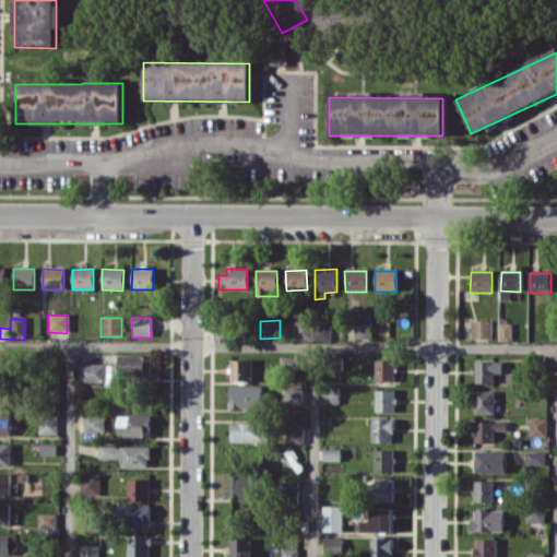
[(489,341),(489,322),(470,321),(469,340),(489,341)]
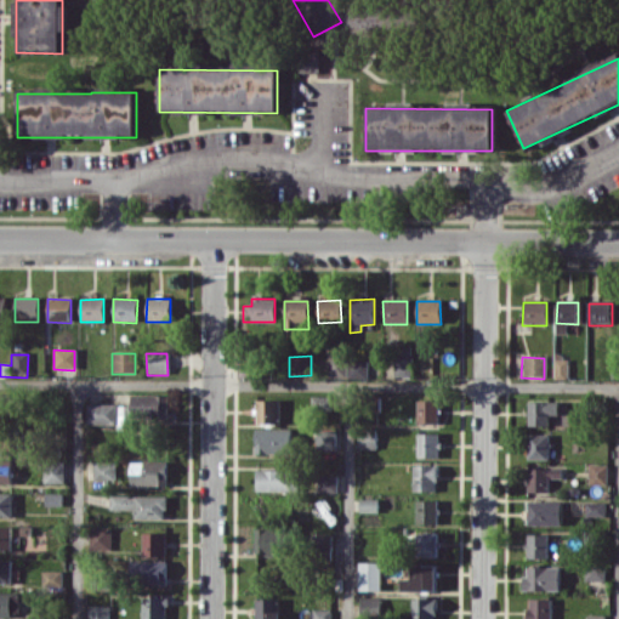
[(344,379),(344,359),(327,359),(327,378),(344,379)]
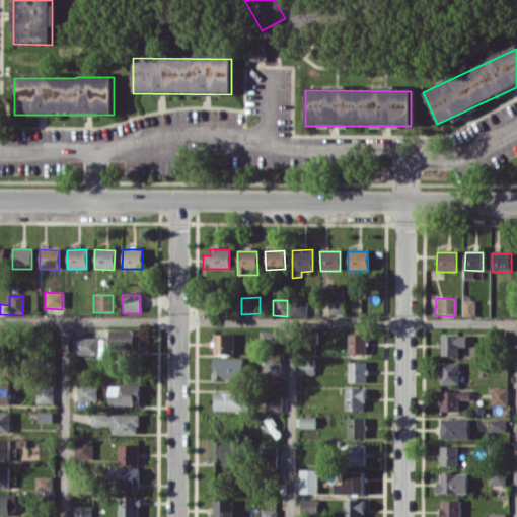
[(343,300),(327,300),(327,316),(342,316),(343,300)]
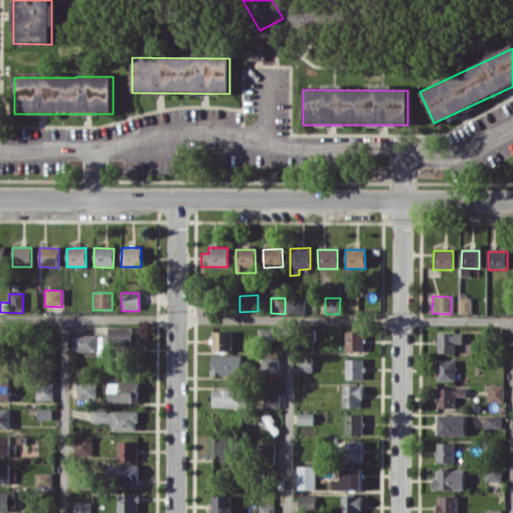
[(458,316),(469,316),(469,299),(458,299),(458,316)]
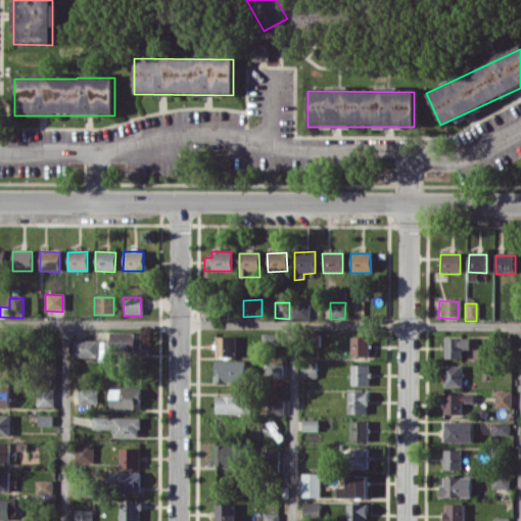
[(8,333),(0,332),(0,346),(9,346),(8,333)]
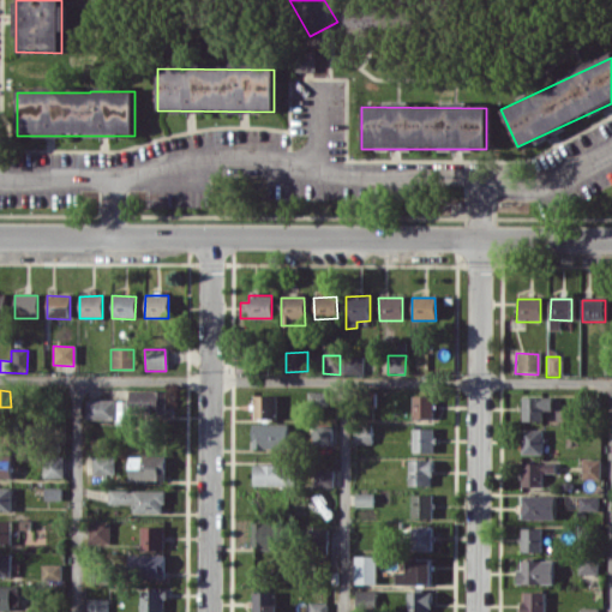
[(165,420),(165,393),(130,393),(130,402),(115,402),(115,426),(129,426),(129,420),(165,420)]
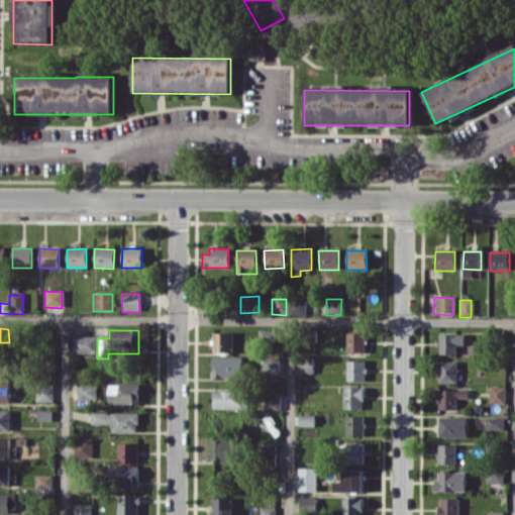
[(213,353),(231,353),(231,334),(212,334),(213,353)]
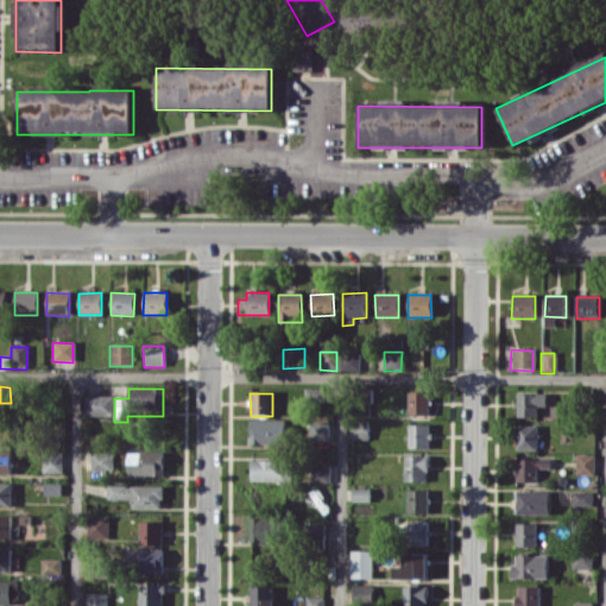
[(408,416),(427,416),(428,393),(408,393),(408,416)]
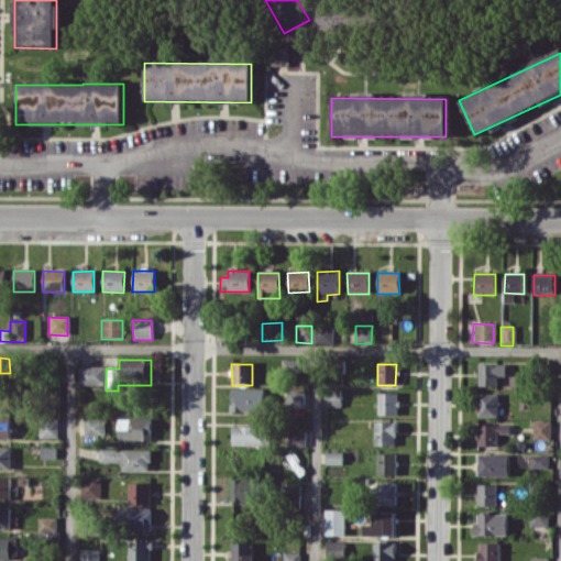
[(477,387),(496,387),(496,377),(506,377),(506,365),(477,365),(477,387)]
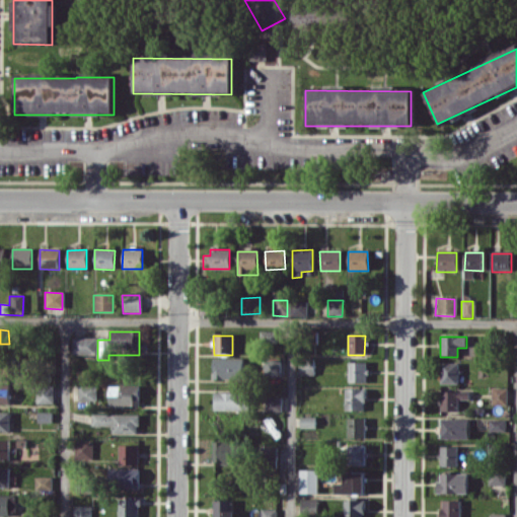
[(72,356),(95,356),(95,339),(72,339),(72,356)]
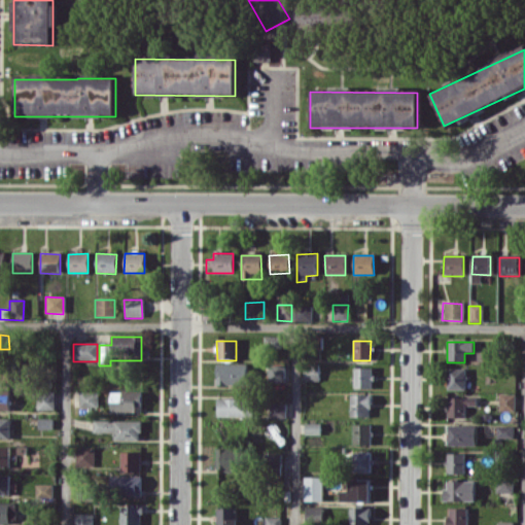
[(246,364),(216,364),(215,386),(246,386),(246,364)]
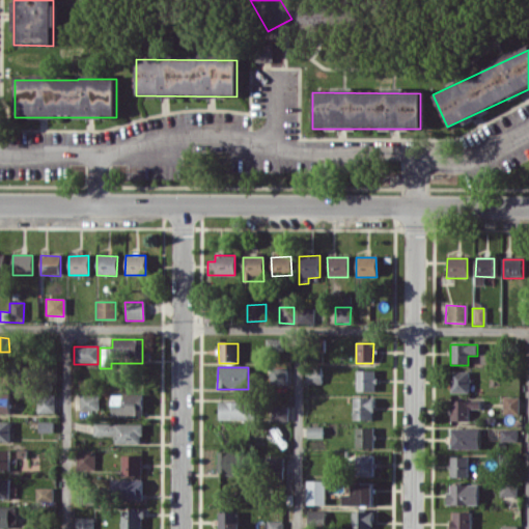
[(286,386),(285,369),(270,370),(270,386),(286,386)]
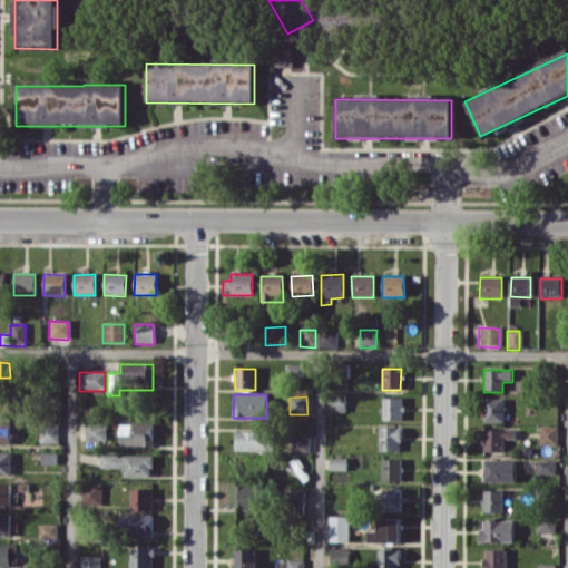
[(382,421),(400,421),(401,400),(382,399),(382,421)]
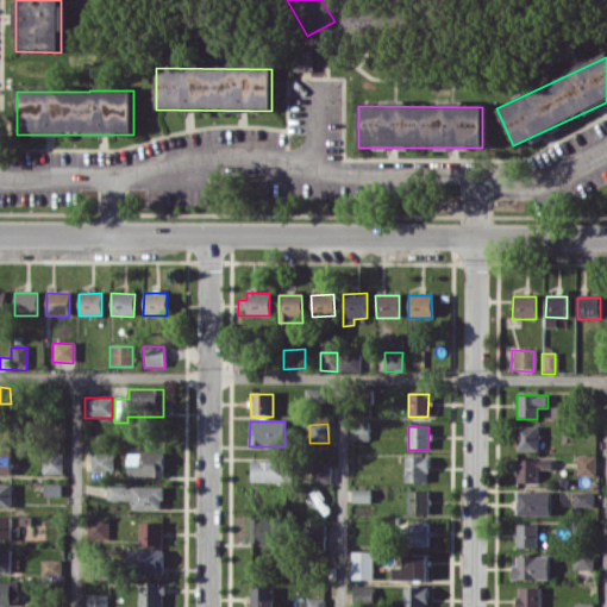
[(0,443),(13,442),(12,427),(0,427),(0,443)]
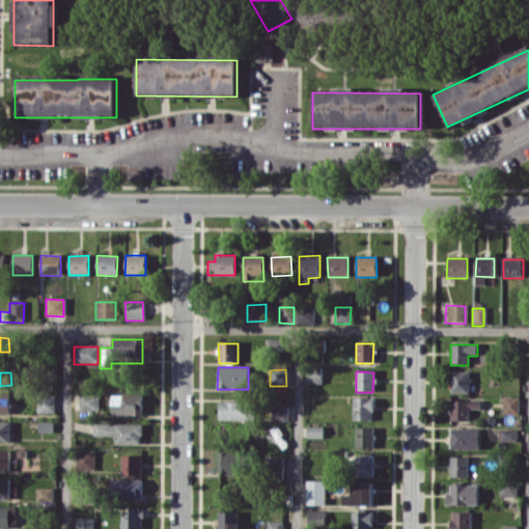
[(467,394),(467,372),(449,372),(449,393),(467,394)]
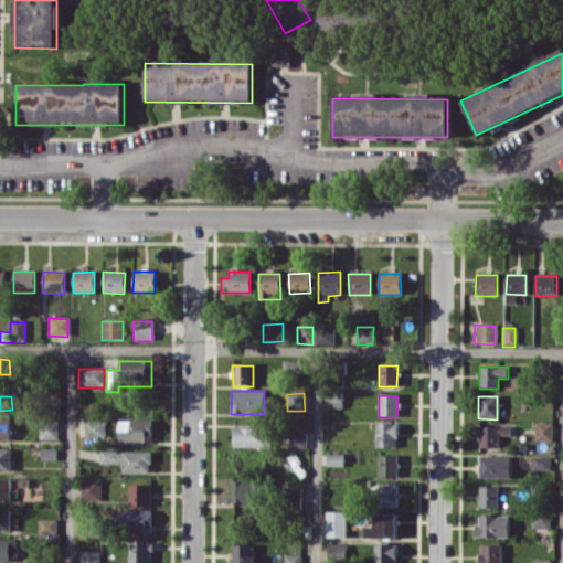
[(0,441),(10,442),(10,421),(0,420),(0,441)]
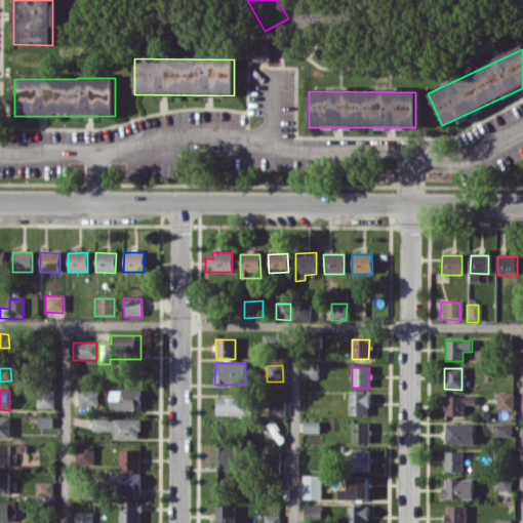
[(141,392),(112,391),(112,412),(141,412),(141,392)]
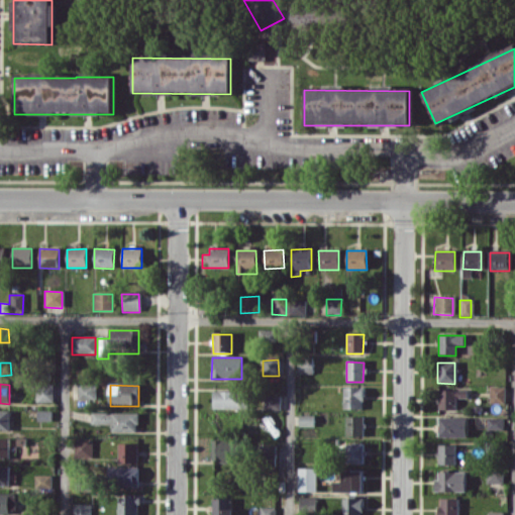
[(488,404),(503,404),(504,388),(488,387),(488,404)]
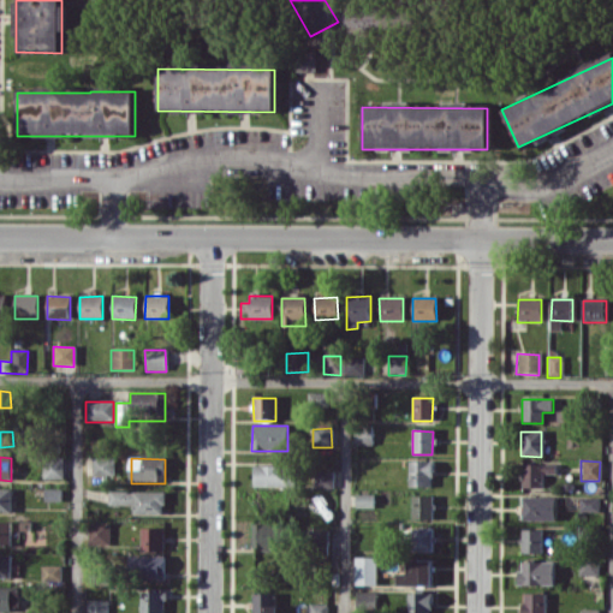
[(430,488),(432,463),(408,462),(406,488),(430,488)]
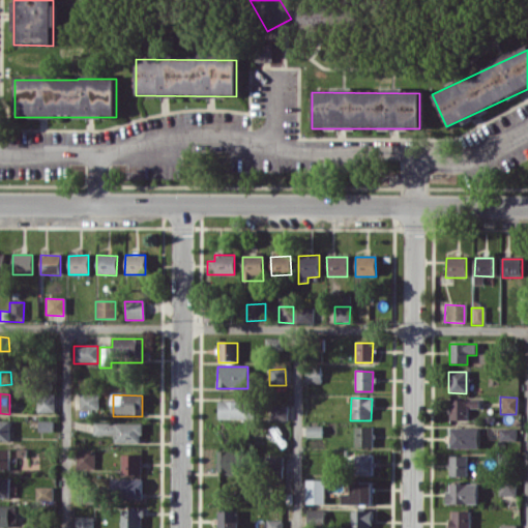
[(466,421),(466,409),(477,410),(477,402),(448,401),(448,420),(466,421)]
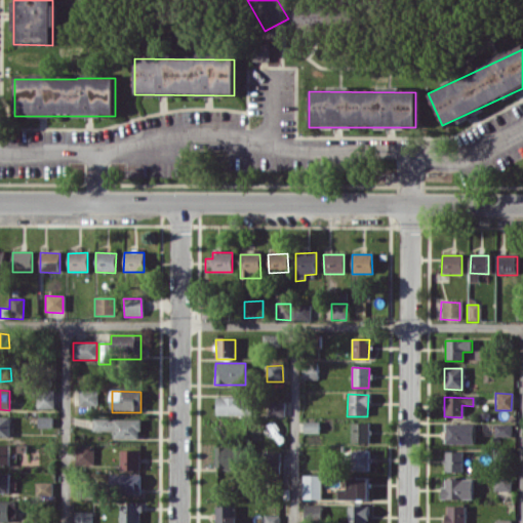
[(214,416),(248,416),(249,399),(215,398),(214,416)]
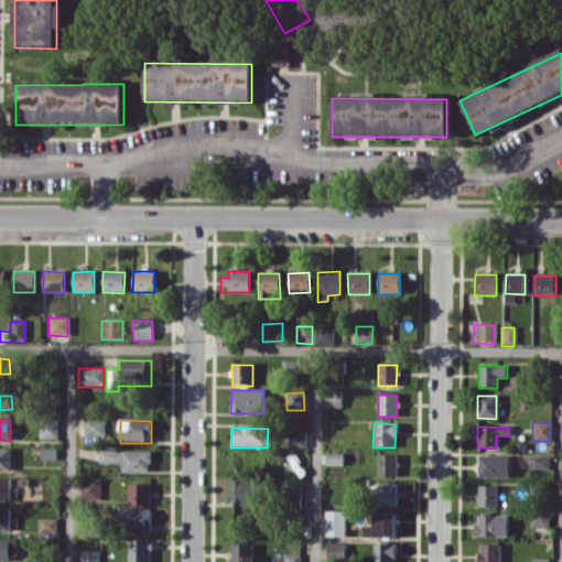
[(287,433),(288,450),(305,449),(304,433),(287,433)]
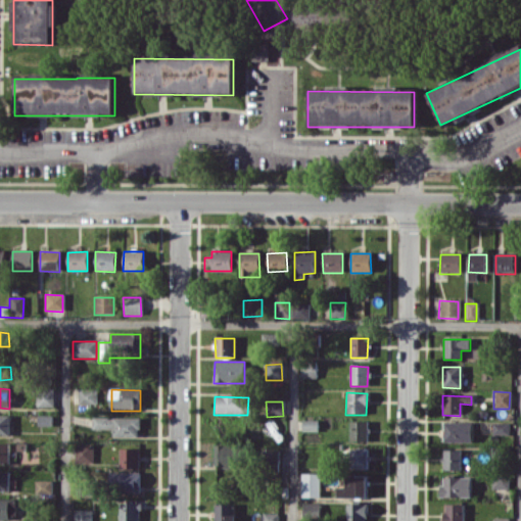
[(0,435),(9,436),(10,417),(0,416),(0,435)]
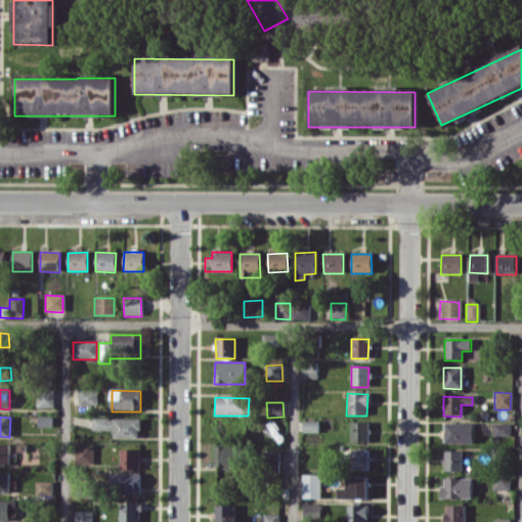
[(139,420),(91,421),(91,431),(112,431),(112,439),(139,439),(139,420)]
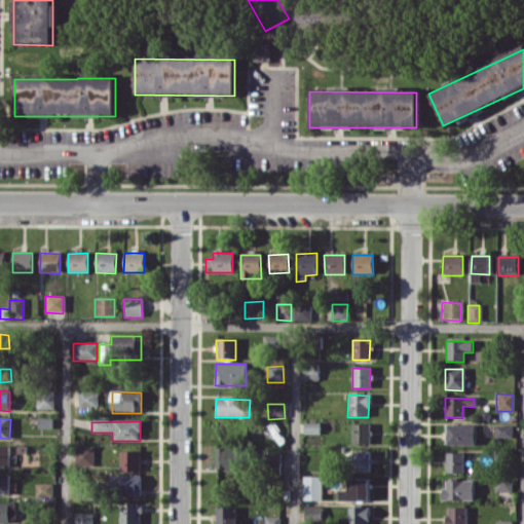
[(317,424),(303,424),(303,435),(317,435),(317,424)]
